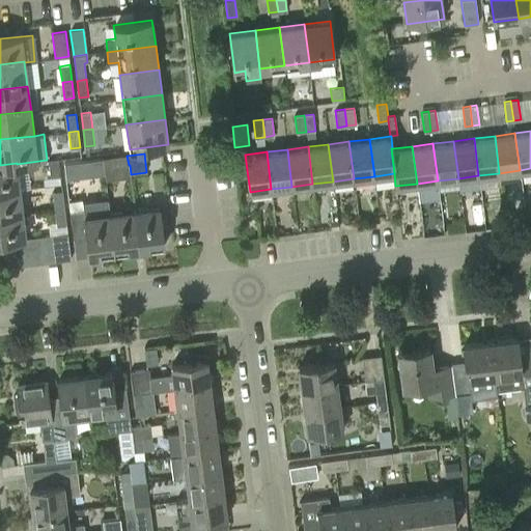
[(111,167),(129,165),(127,156),(110,158),(111,167)]
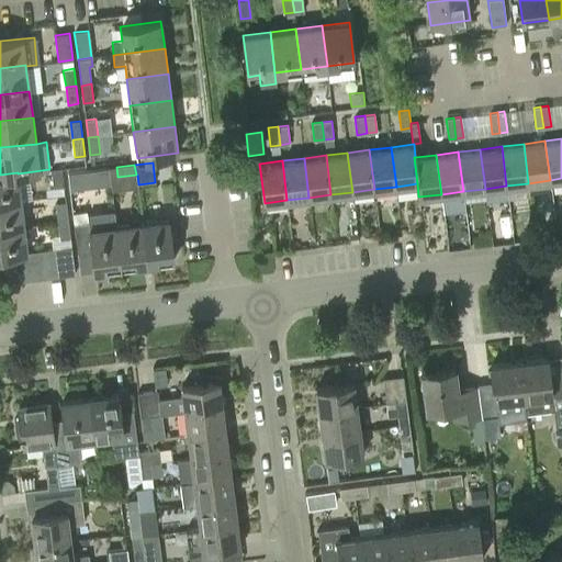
[(53,188),(64,187),(62,169),(51,170),(53,188)]
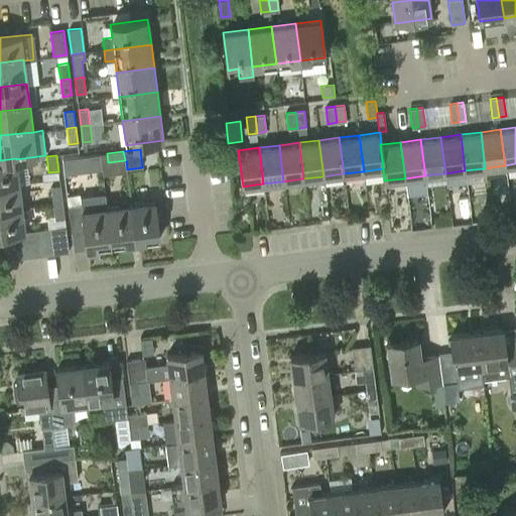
[(0,184),(19,182),(16,159),(16,158),(0,160),(0,184)]
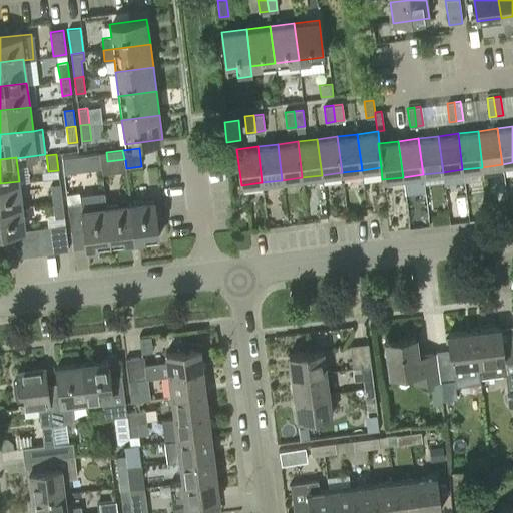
[(0,183),(0,208),(22,205),(19,181),(0,183)]
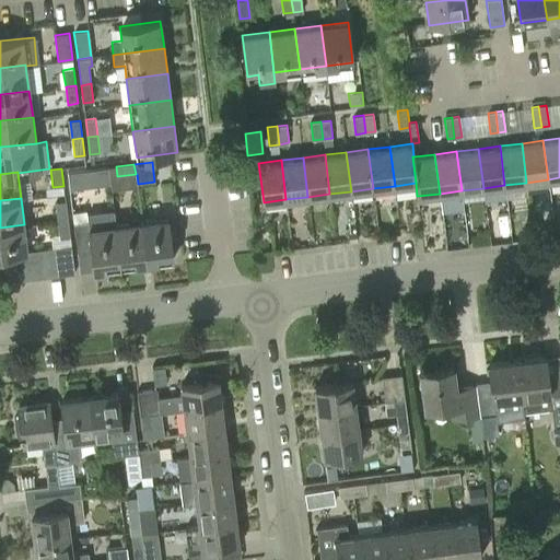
[(66,201),(55,202),(57,220),(68,219),(66,201)]
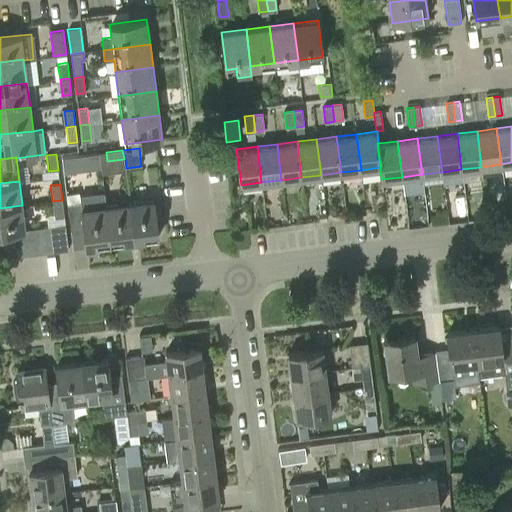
[(80,202),(68,203),(71,229),(83,227),(86,246),(110,243),(105,205),(104,192),(80,195),(80,202)]
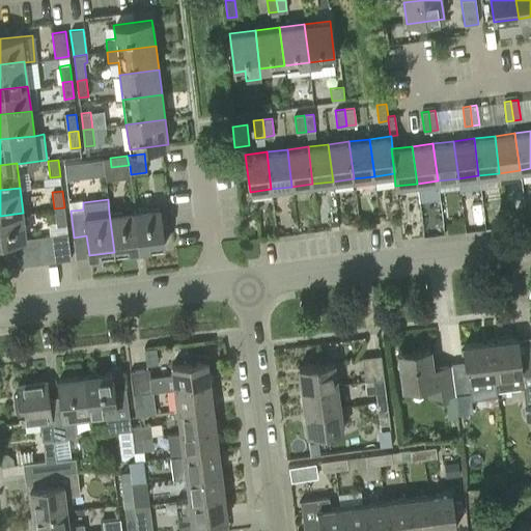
[(160,206),(134,210),(139,249),(164,246),(160,206)]
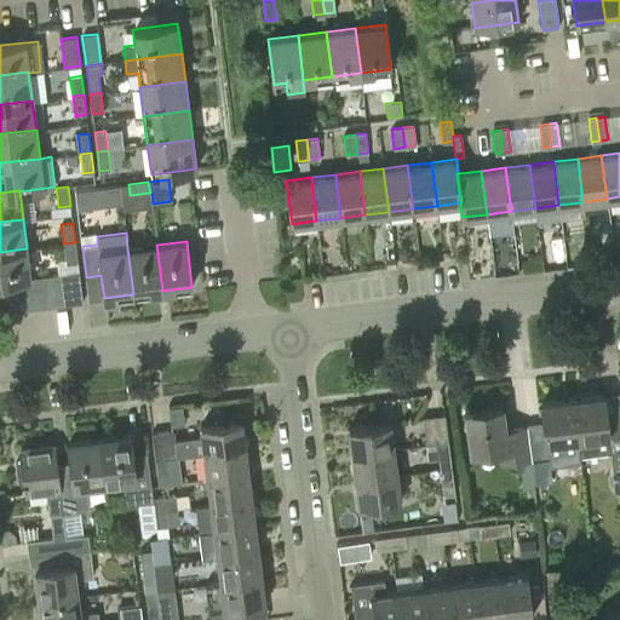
[(75,242),(63,244),(65,264),(78,262),(75,242)]
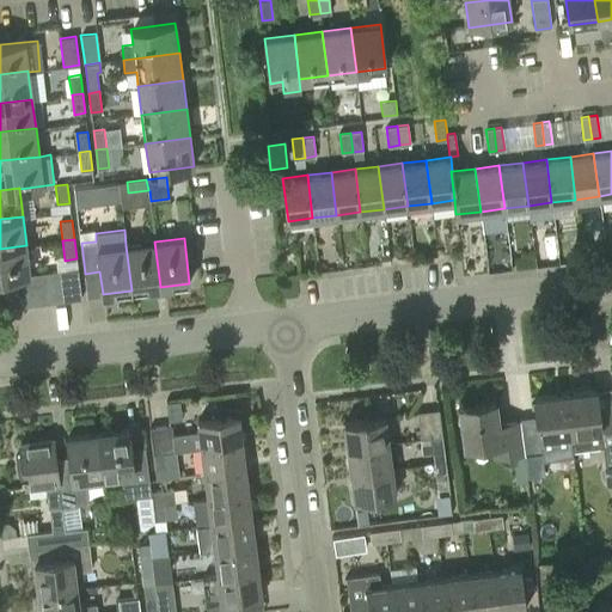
[(154,242),(126,245),(132,291),(160,287),(154,242)]
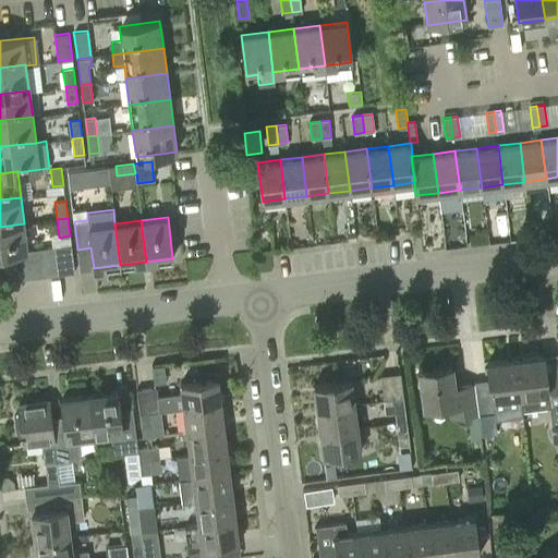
[(0,227),(0,253),(3,254),(16,252),(27,251),(24,223),(0,227)]
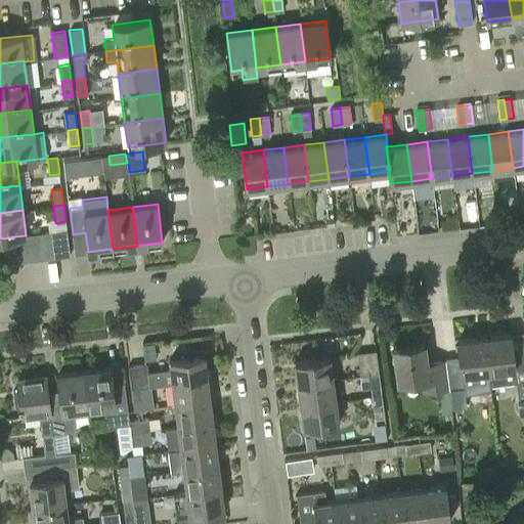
[(67,230),(53,231),(56,257),(70,256),(67,230)]
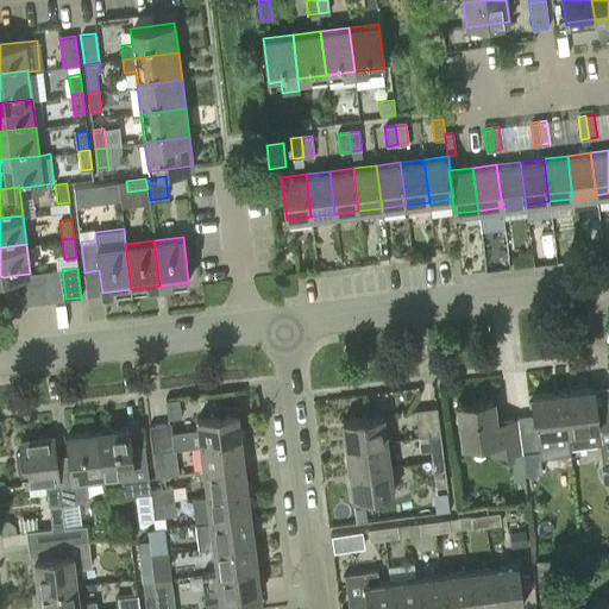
[(62,269),(48,271),(51,301),(66,299),(62,269)]
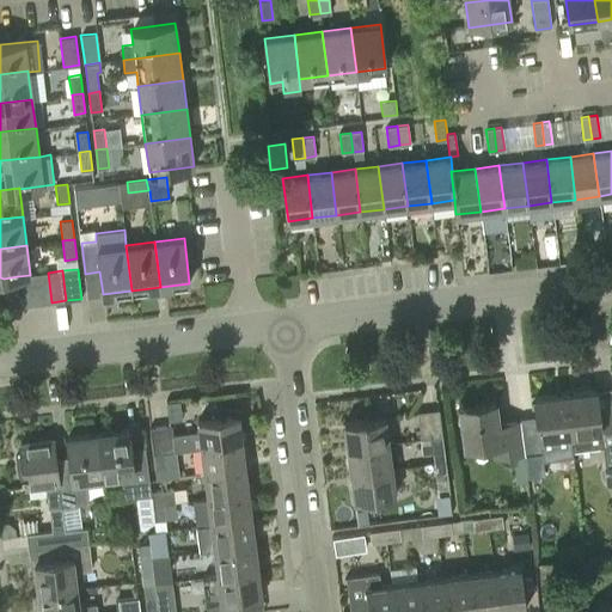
[(48,273),(32,274),(37,305),(51,303),(48,273)]
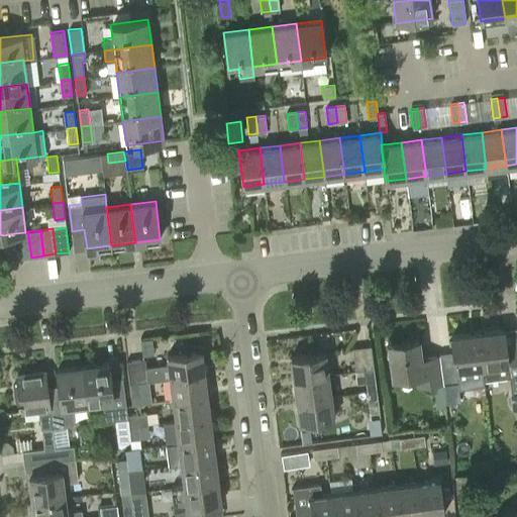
[(25,232),(15,233),(18,259),(31,257),(27,231),(25,232)]
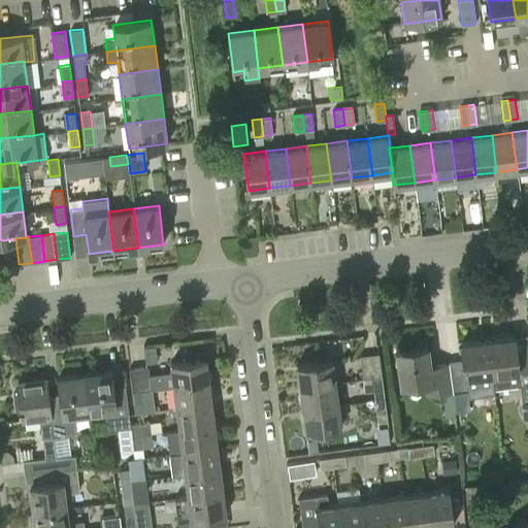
[(3,240),(6,266),(19,264),(15,238),(3,240)]
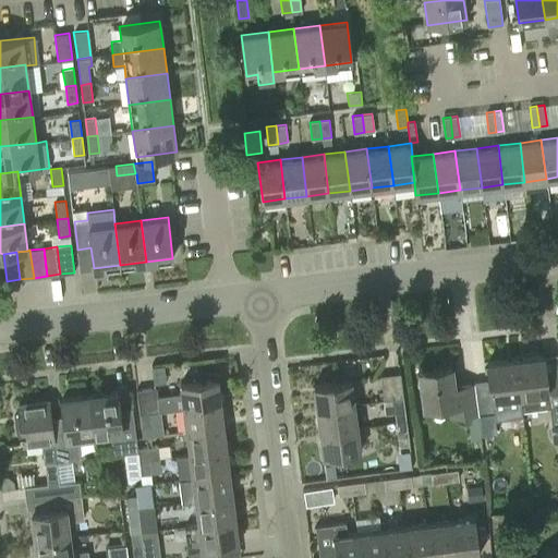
[(516,361),(520,397),(522,412),(548,409),(550,426),(557,425),(557,371),(545,373),(543,356),(516,361)]
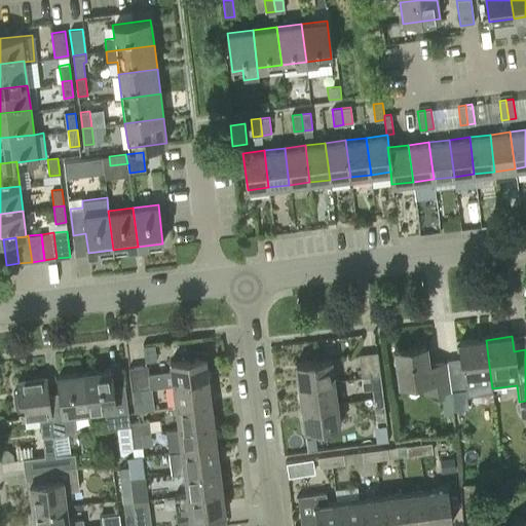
[(461,361),(446,363),(450,390),(465,388),(463,377),(490,374),(486,340),(459,343),(461,361)]
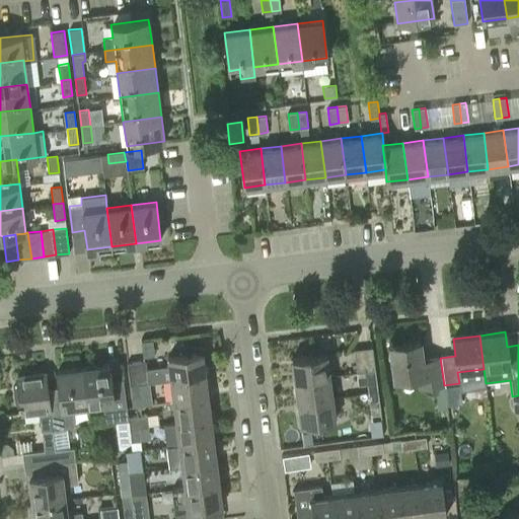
[(444,385),(440,358),(424,360),(421,342),(389,346),(393,379),(419,376),(421,388),(444,385)]
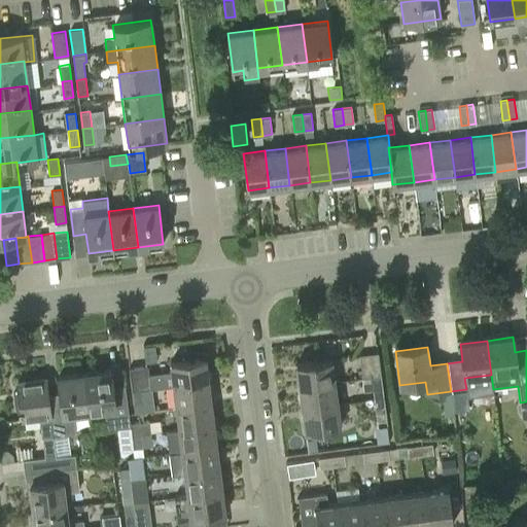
[(362,379),(371,378),(381,376),(378,353),(359,355),(362,379)]
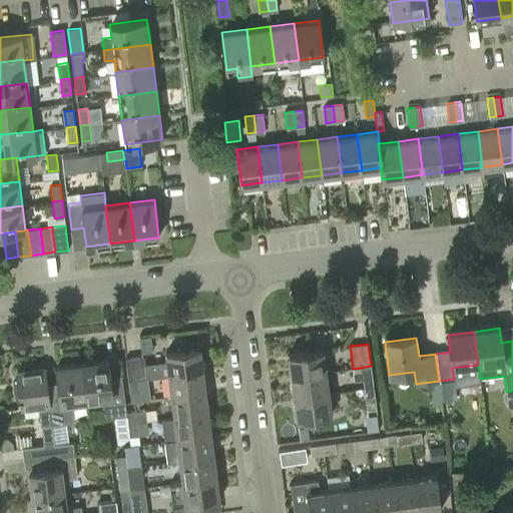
[(202,371),(199,350),(165,354),(166,364),(151,366),(151,367),(144,368),(146,379),(168,376),(193,372),(202,371)]
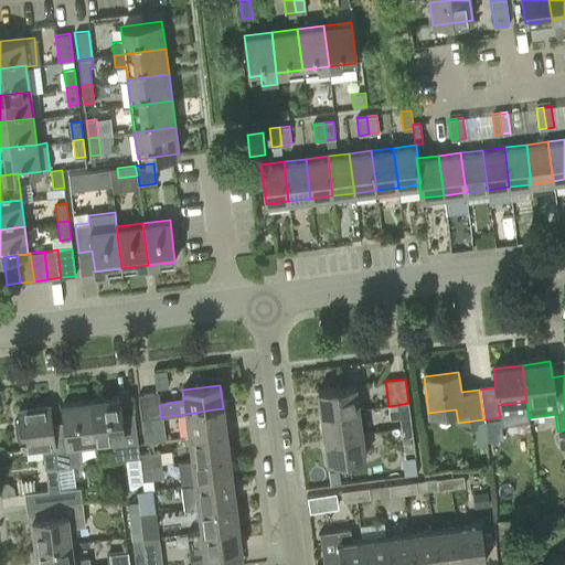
[(318,391),(321,415),(359,409),(355,385),(318,391)]
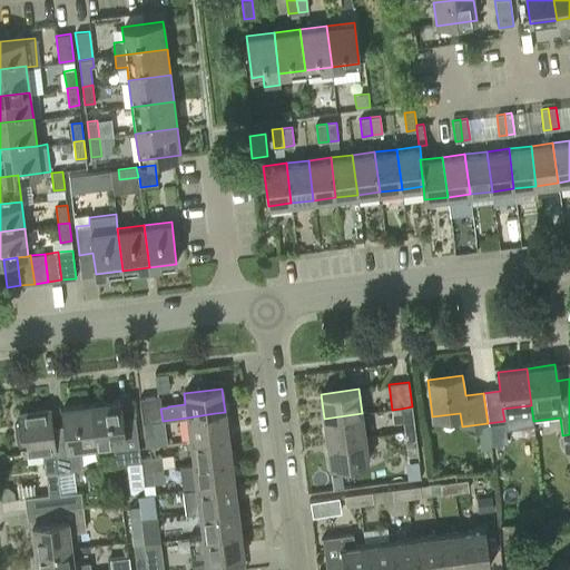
[(153,423),(163,421),(160,409),(159,396),(139,400),(143,424),(153,423)]
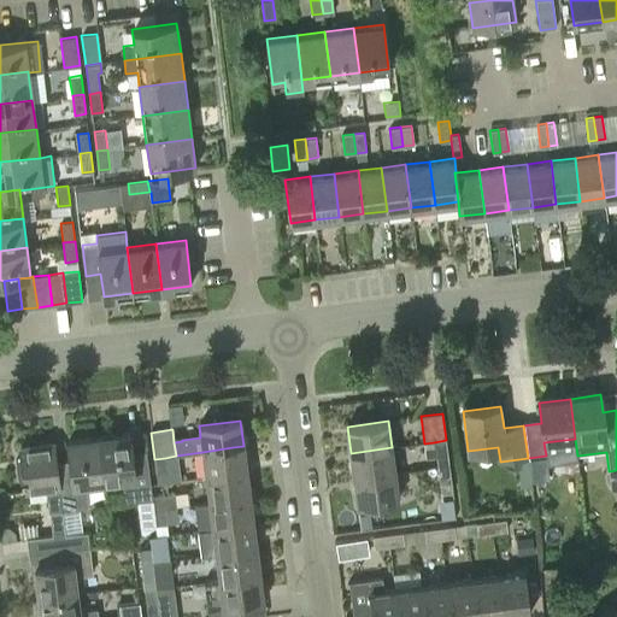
[(99,452),(104,482),(122,480),(125,503),(152,499),(152,497),(147,463),(133,464),(129,433),(98,438),(99,452)]
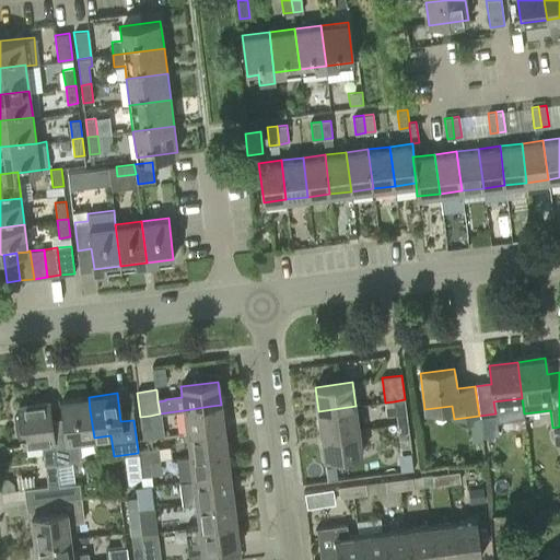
[(66,429),(51,430),(54,442),(57,464),(80,461),(78,440),(94,438),(90,410),(89,397),(61,400),(66,429)]
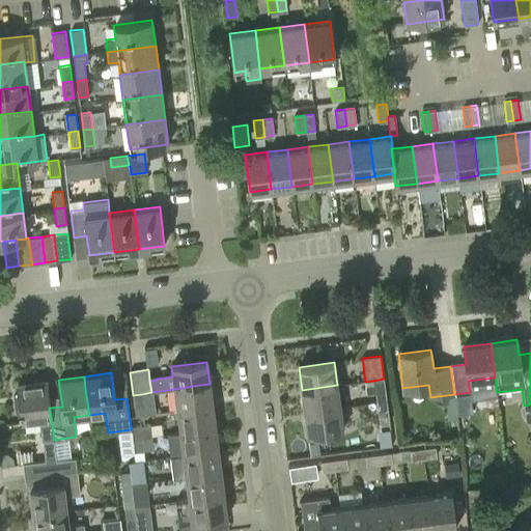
[(384,379),(373,381),(374,393),(385,391),(384,379)]
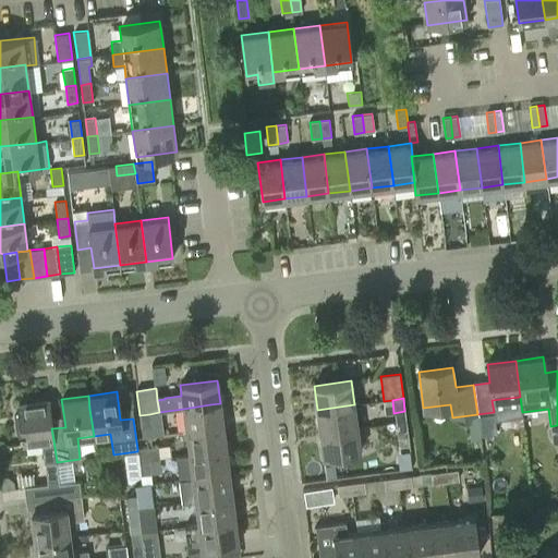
[(48,401),(19,405),(20,415),(23,445),(53,440),(51,428),(48,401)]
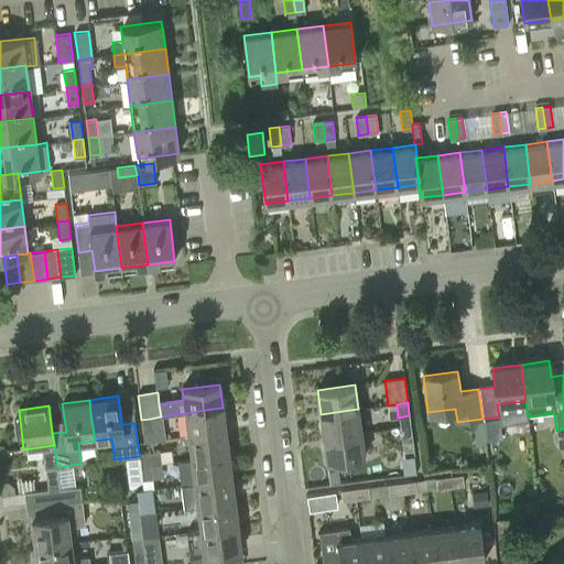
[(213,409),(185,413),(188,436),(226,432),(223,408),(213,409)]
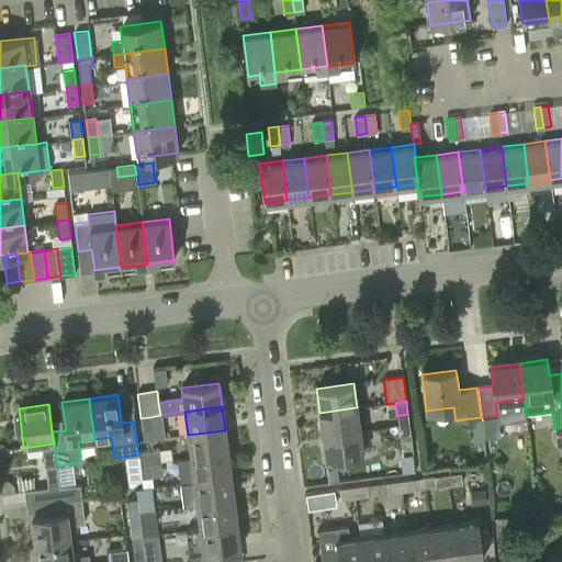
[(357,407),(319,413),(323,436),(360,431),(357,407)]
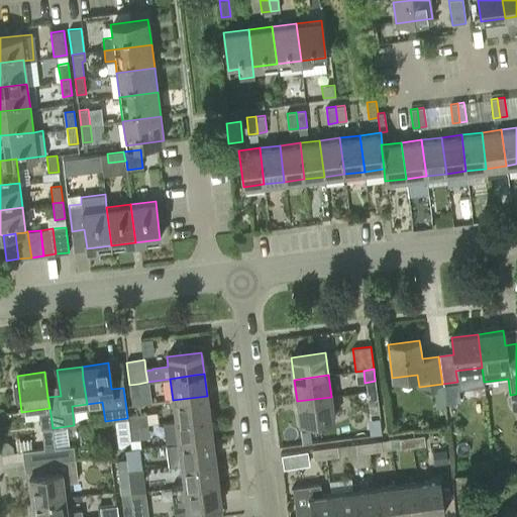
[(129,385),(130,397),(140,395),(138,384),(129,385)]
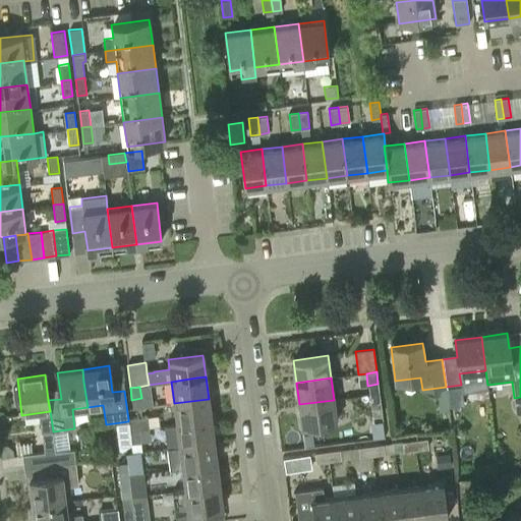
[(382,416),(379,394),(369,395),(371,417),(382,416)]
